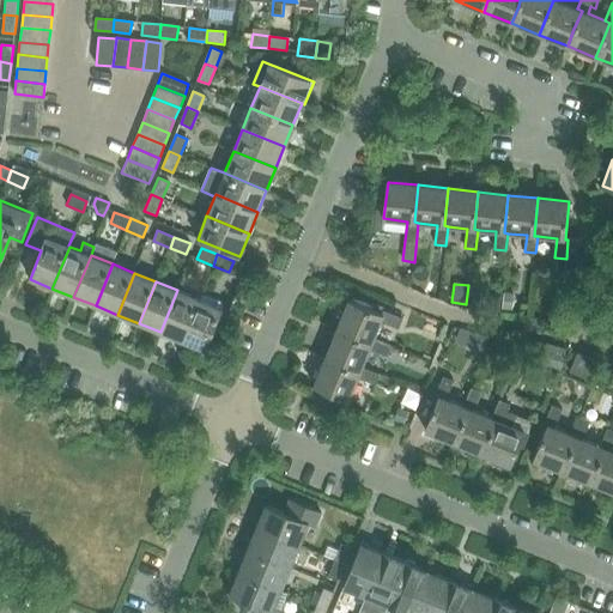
[(161,332),(182,341),(199,299),(177,290),(161,332)]
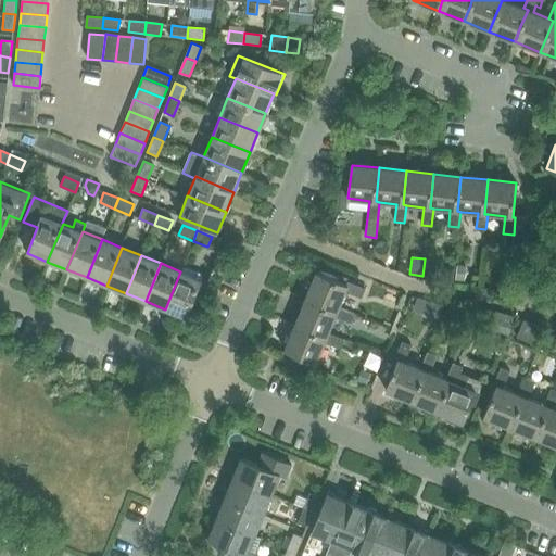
[(180,272),(165,310),(186,317),(204,273),(184,264),(180,272)]
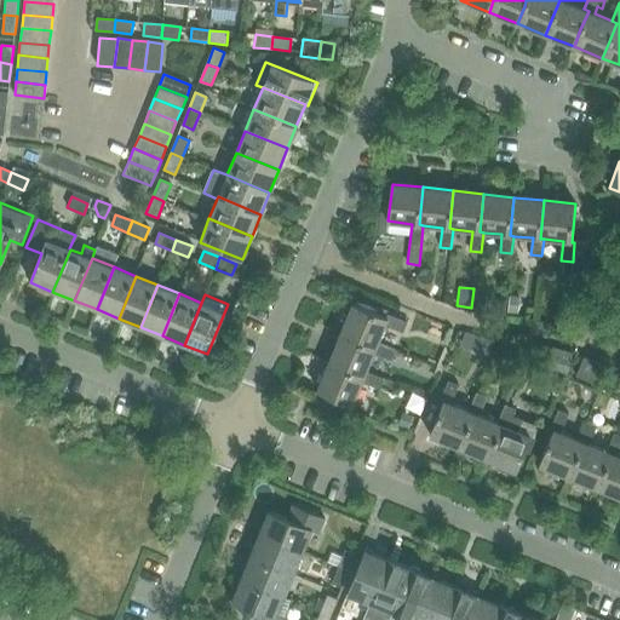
[(507,311),(516,313),(518,297),(509,296),(507,311)]
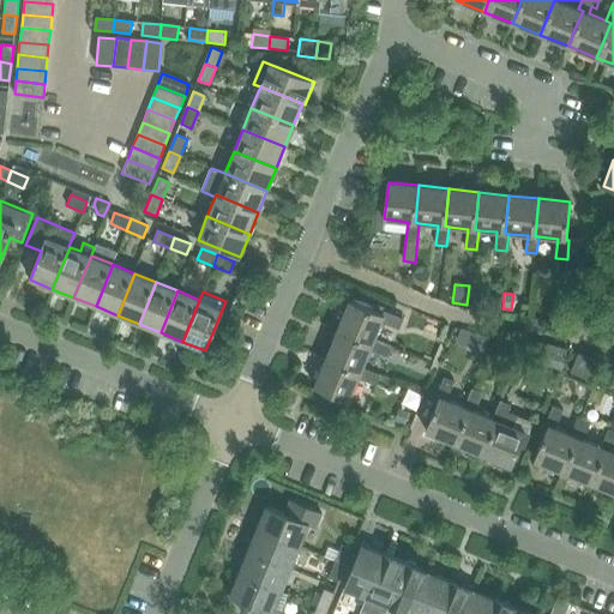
[(407,320),(404,319),(384,311),(383,314),(349,301),(337,330),(372,344),(373,342),(391,350),(392,347),(410,355),(413,348),(395,339),(377,331),(381,321),(399,330),(416,336),(421,326),(426,314),(411,308),(407,320)]
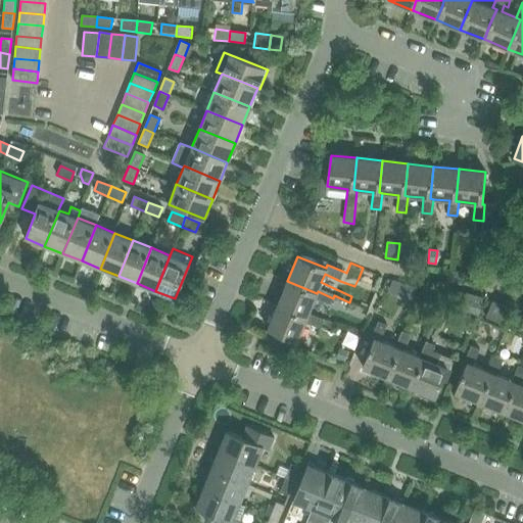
[(287,281),(278,304),(307,317),(308,313),(315,297),(330,304),(333,298),(318,291),(317,293),(287,281)]
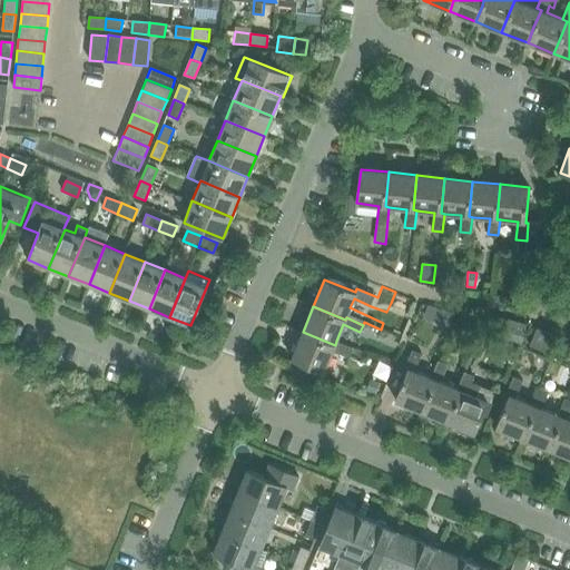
[(442,310),(436,323),(450,327),(454,314),(442,310)]
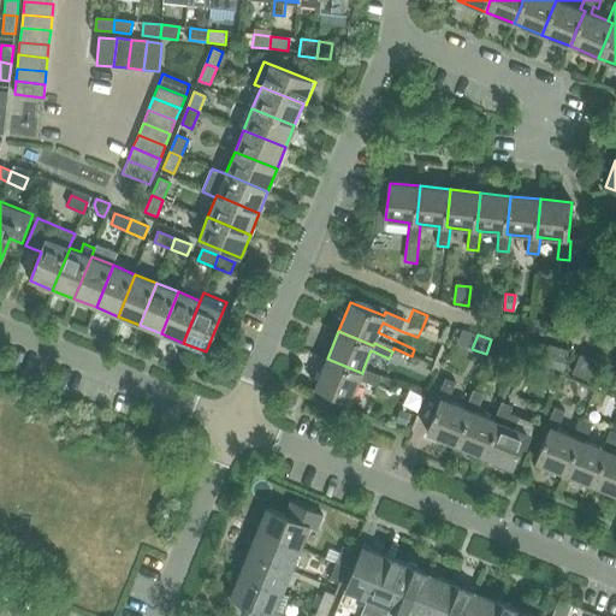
[(549,344),(543,366),(562,371),(568,350),(549,344)]
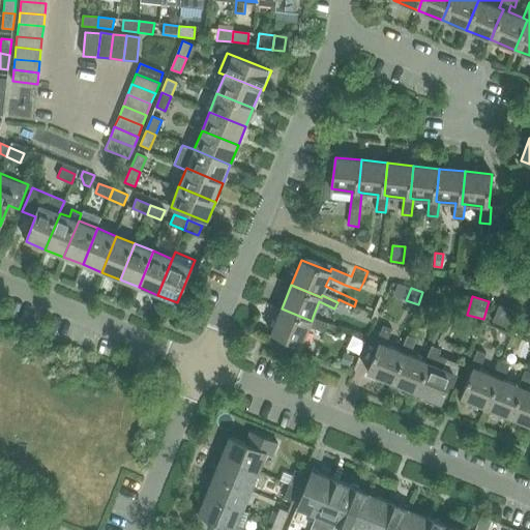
[(461,300),(450,297),(447,307),(459,311),(461,300)]
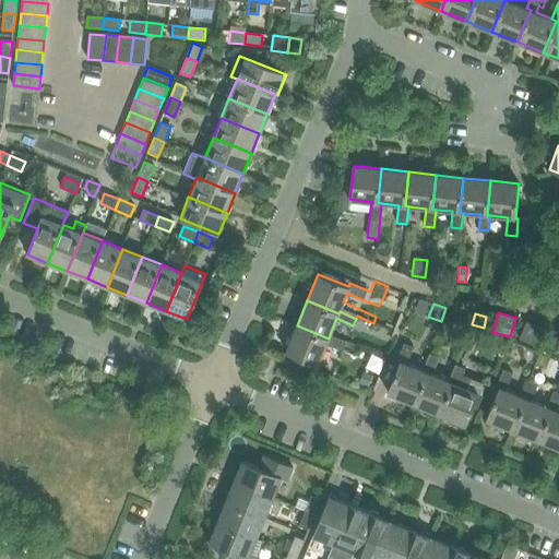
[(519,339),(535,345),(542,328),(526,322),(519,339)]
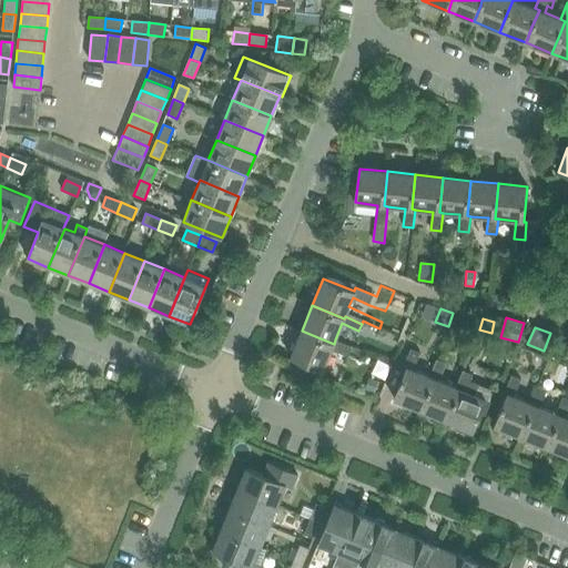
[(334,344),(302,331),(291,357),(323,371),(332,347),(348,356),(352,347),(335,340),(334,344)]
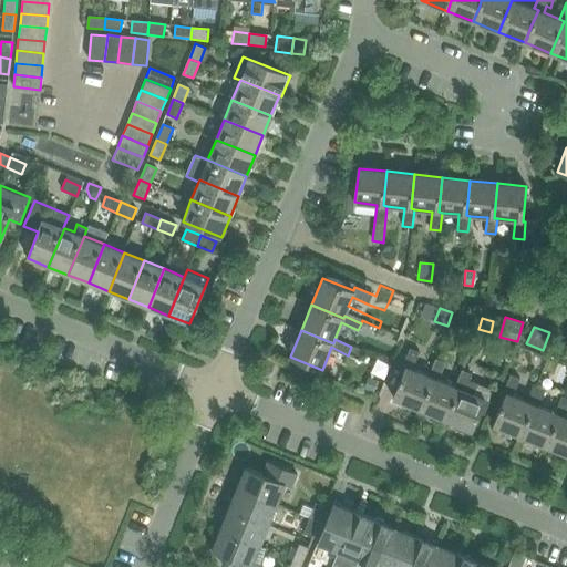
[(393,399),(420,409),(433,377),(430,374),(413,369),(420,352),(410,349),(403,364),(406,366),(393,399)]
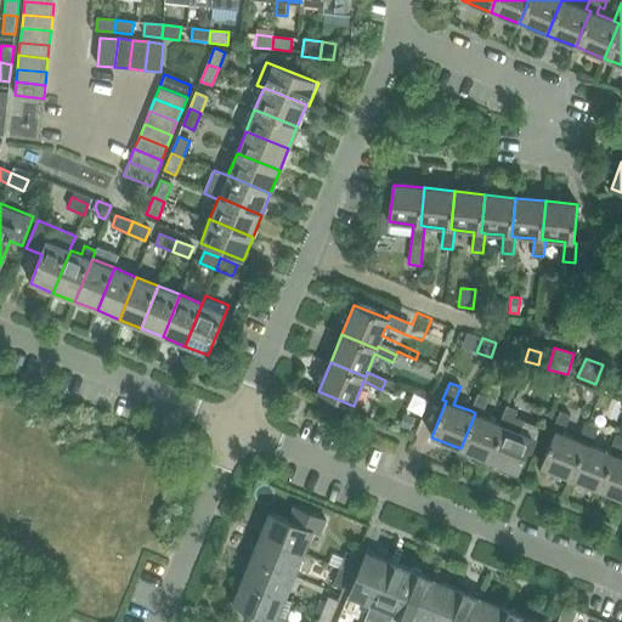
[(461,448),(488,461),(503,424),(499,423),(481,416),(488,399),(478,394),(471,411),(475,413),(461,448)]
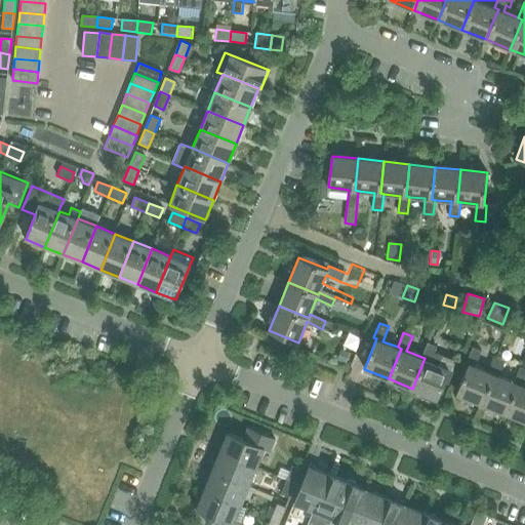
[(425,358),(412,389),(422,393),(421,395),(436,401),(447,374),(448,375),(454,361),(433,353),(436,346),(428,342),(421,357),(425,358)]
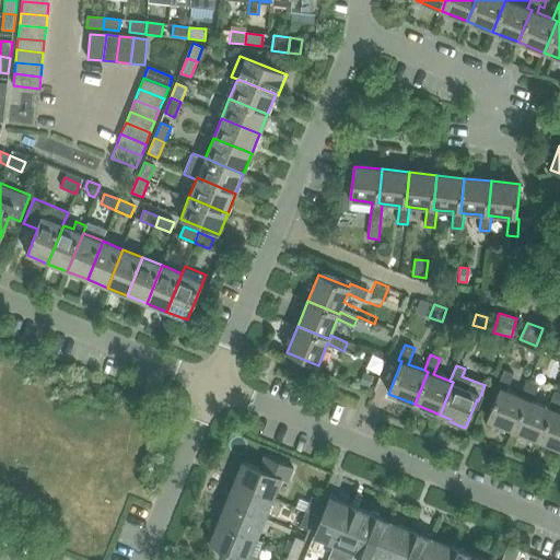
[(487,420),(513,430),(526,398),(523,397),(506,391),(514,374),(504,371),(498,386),(500,387),(487,420)]
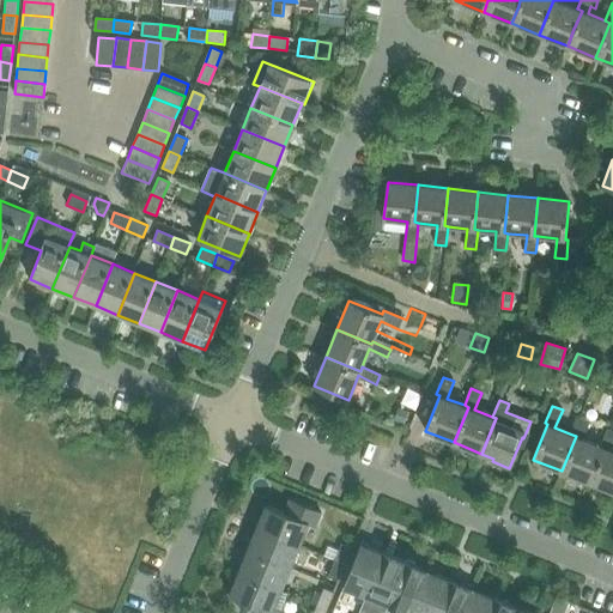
[(394,420),(404,424),(408,413),(399,408),(394,420)]
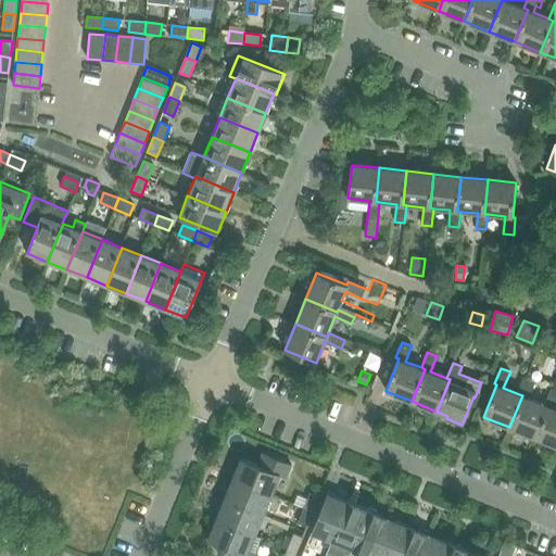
[(509,427),(535,438),(548,406),(544,404),(529,397),(535,382),(526,378),(519,394),(522,395),(509,427)]
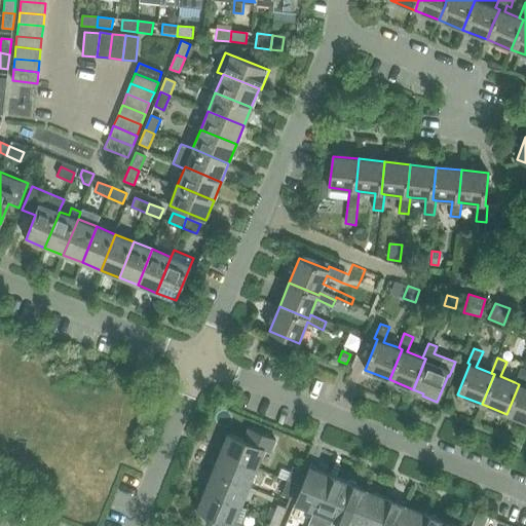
[(506,414),(525,421),(525,386),(524,386),(525,381),(525,369),(521,367),(515,382),(519,384),(506,414)]
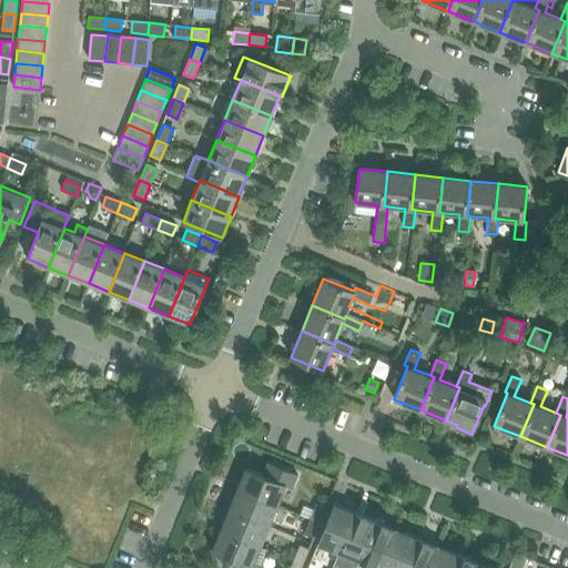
[(246,468),(237,489),(277,506),(286,485),(292,487),(297,473),(267,460),(262,475),(246,468)]
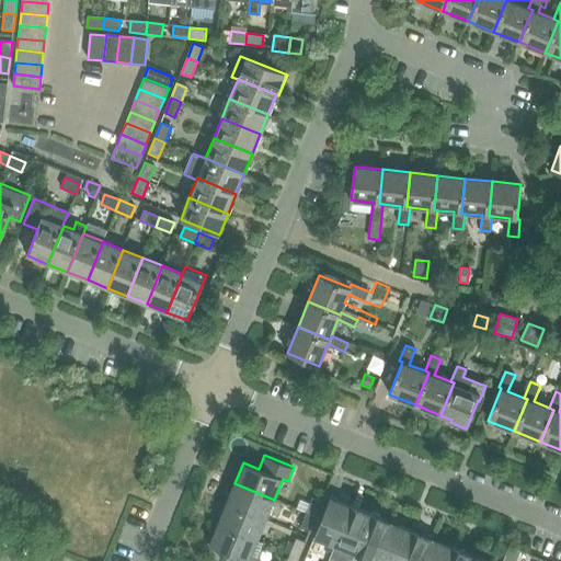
[(235,483),(227,504),(265,519),(274,500),(235,483)]
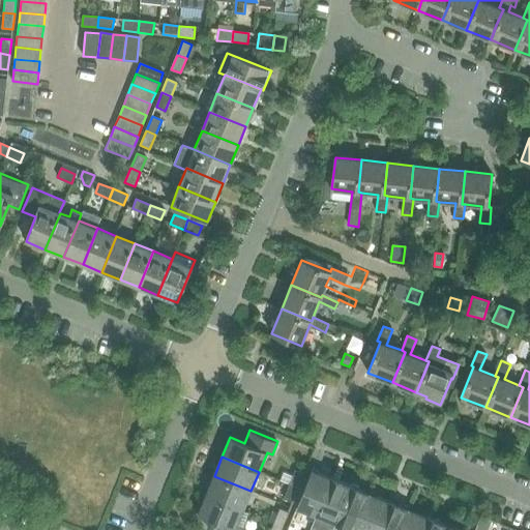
[(296,508),(317,517),(332,478),(312,470),(296,508)]
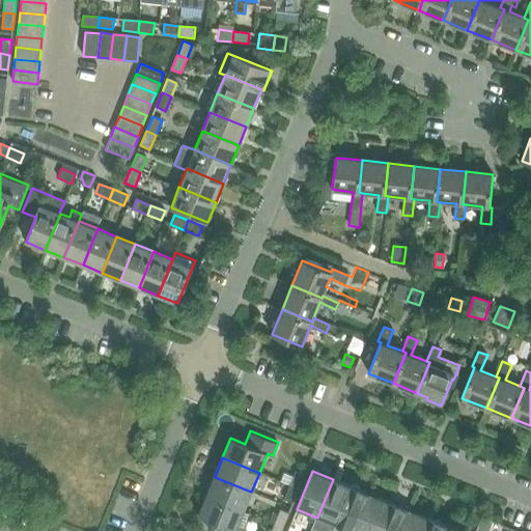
[(296,472),(290,486),(299,490),(305,475),(296,472)]
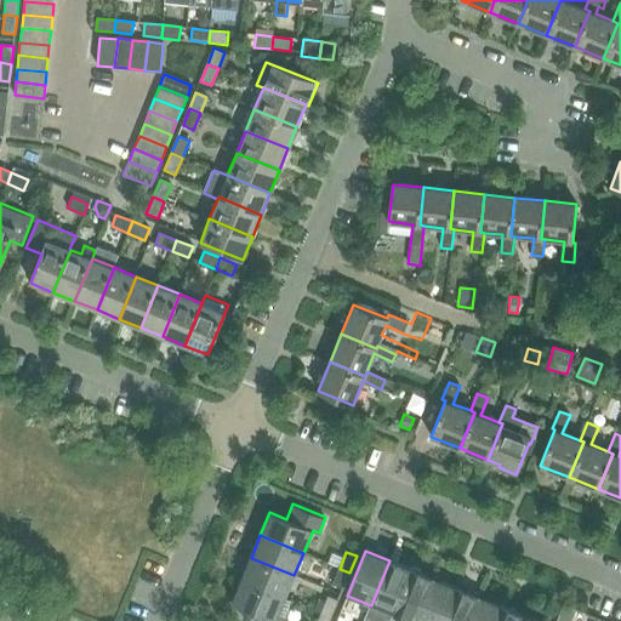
[(251,558),(241,580),(285,597),(294,575),(251,558)]
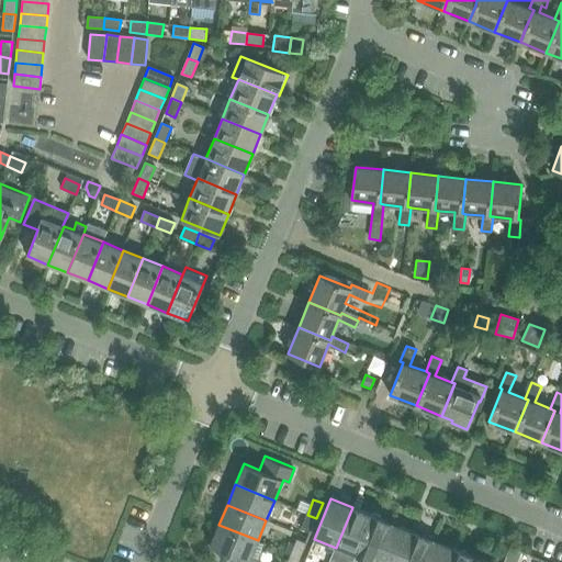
[(341,561),(345,561),(352,561),(356,555),(357,555),(373,516),(352,507),(336,548),(346,551),(341,561)]
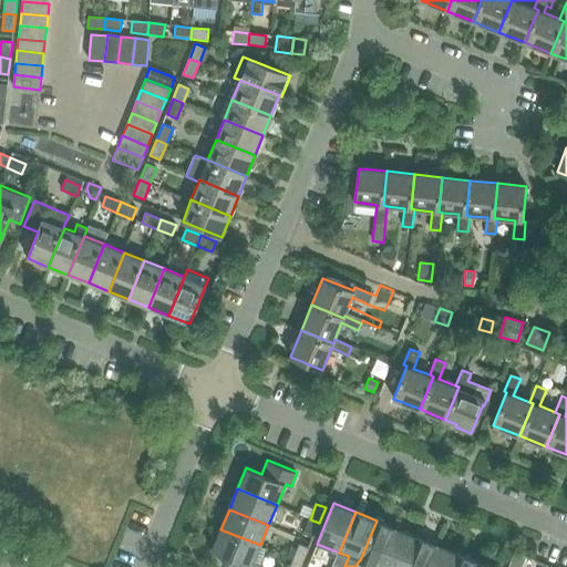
[(319,523),(310,519),(303,534),(313,537),(319,523)]
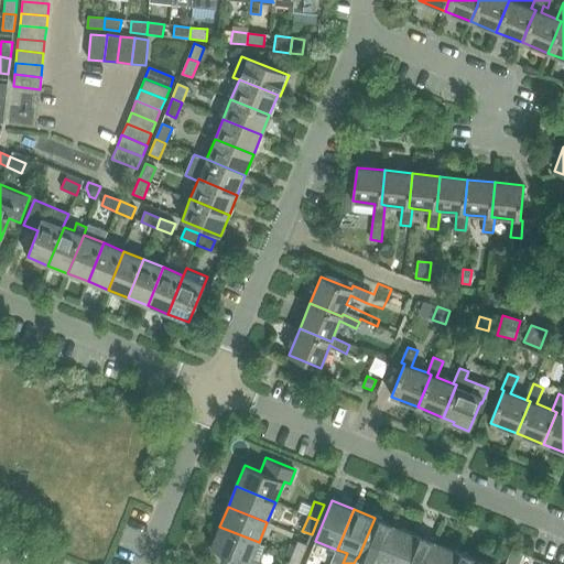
[(378,563),(394,525),(375,518),(358,557),(357,557),(354,563),(378,563)]
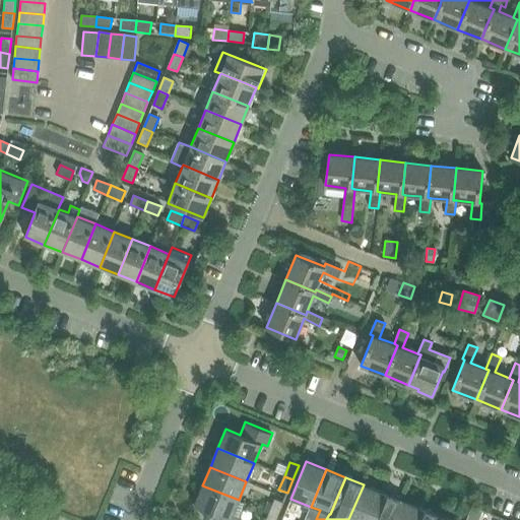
[(348,519),(371,519),(382,493),(364,484),(348,519)]
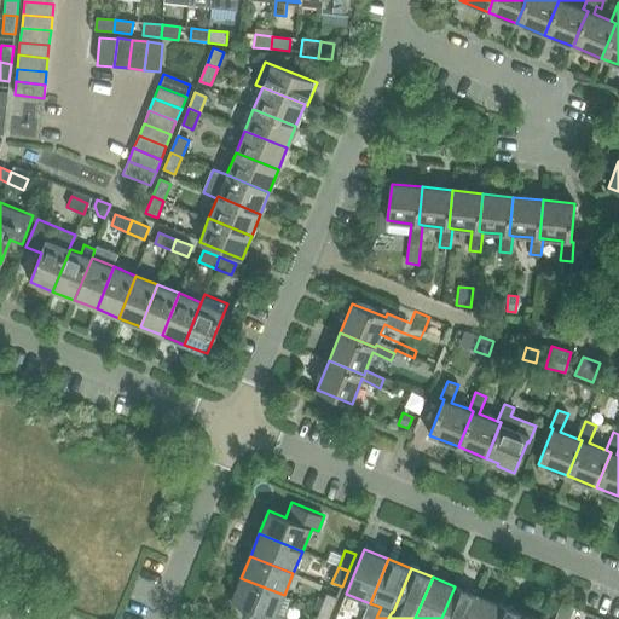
[(284,595),(241,578),(231,601),(248,608),(243,618),(244,618),(288,618),(289,617),(277,613),(284,595)]
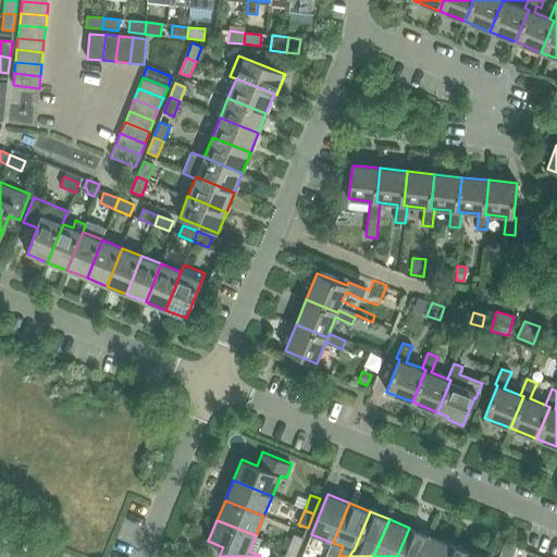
[(420,556),(430,535),(409,528),(397,556),(420,556)]
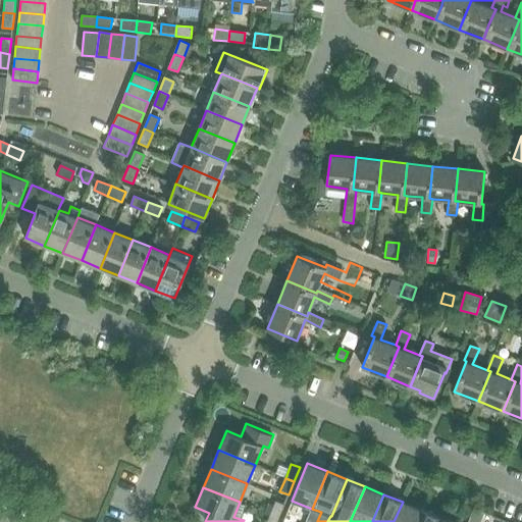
[(275,501),(270,514),(278,518),(284,505),(275,501)]
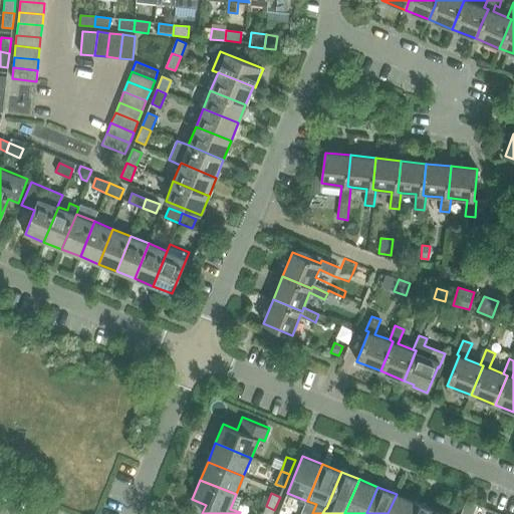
[(388,513),(410,513),(416,502),(397,494),(388,513)]
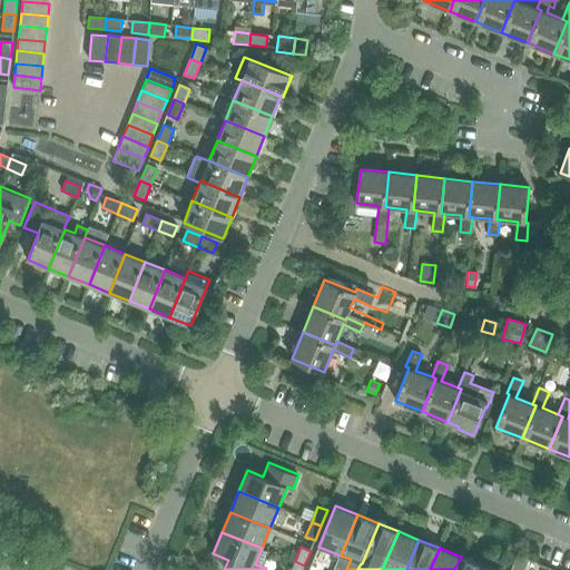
[(478,569),(481,564),(461,557),(454,569),(478,569)]
